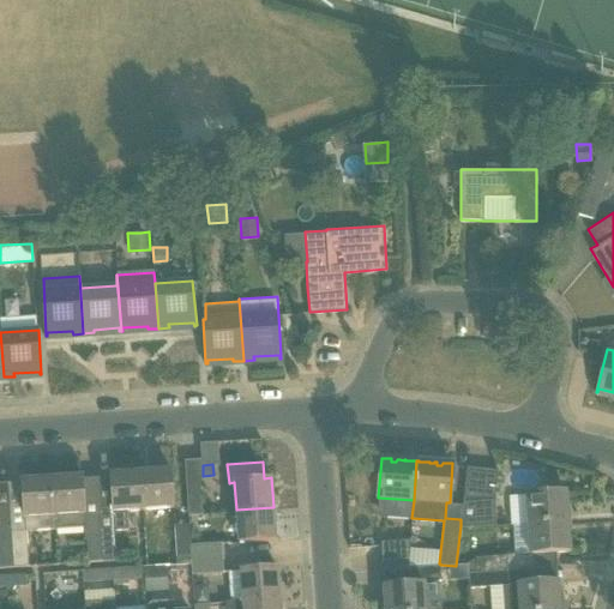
[(494,498),(479,496),(482,468),(467,465),(461,519),(461,525),(495,523),(494,498)]
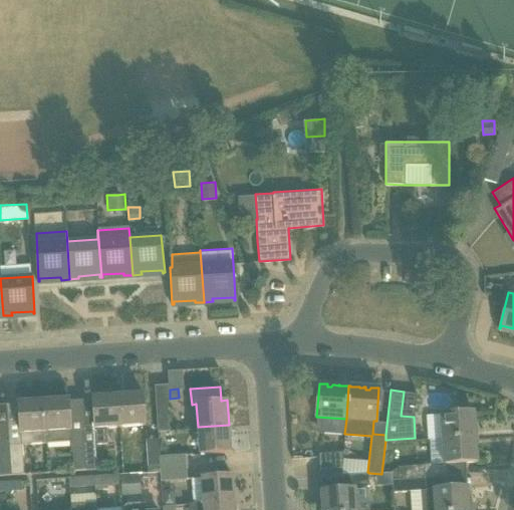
[(118,395),(121,425),(146,424),(144,393),(118,395)]
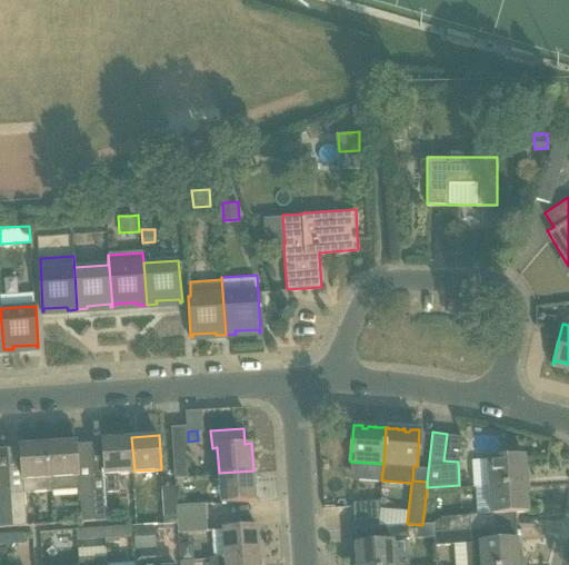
[(117,472),(135,471),(131,437),(102,438),(102,442),(90,442),(96,518),(108,517),(107,491),(119,489),(117,472)]
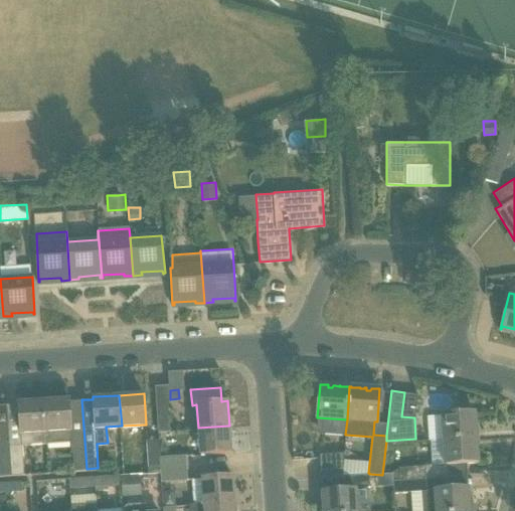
[(72,440),(72,444),(74,470),(87,469),(81,399),(79,399),(69,400),(69,398),(44,400),(46,431),(47,442),(72,440)]
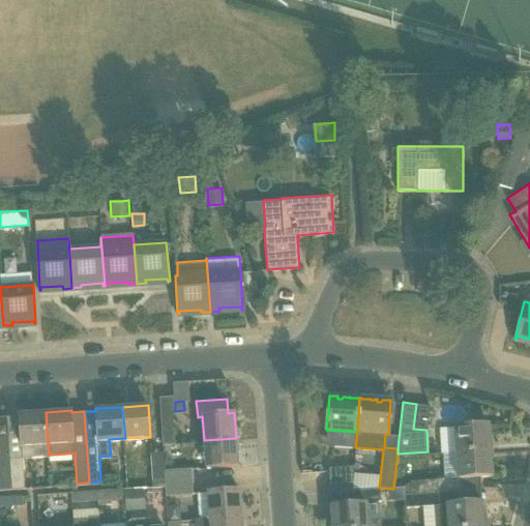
[(25,488),(23,457),(49,455),(48,443),(46,412),(19,414),(20,434),(8,435),(11,489),(25,488)]
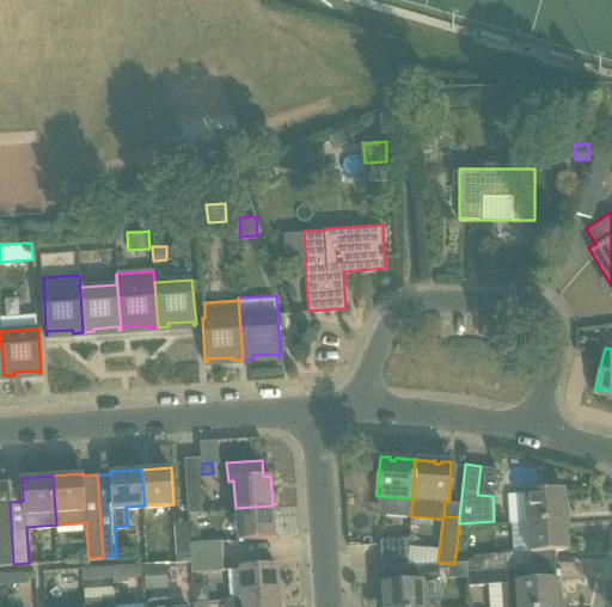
[(200,480),(185,482),(188,512),(202,510),(200,480)]
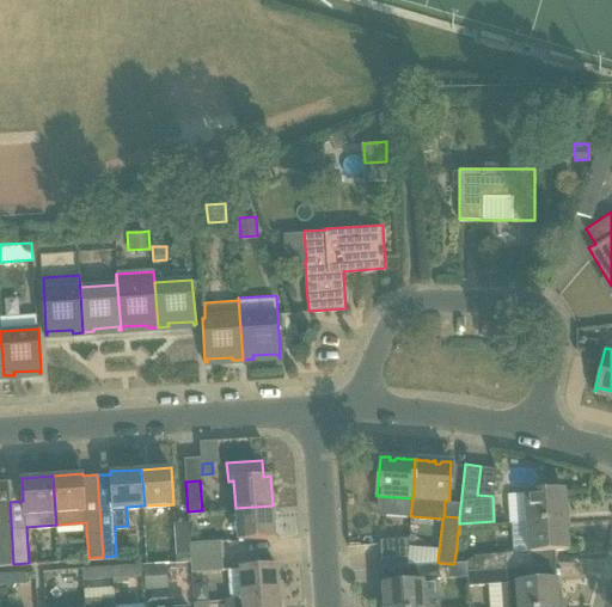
[(525,491),(526,520),(569,519),(569,517),(567,517),(564,489),(525,491)]
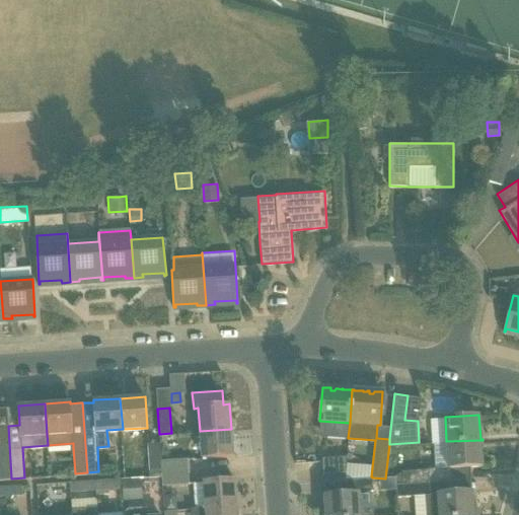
[(0,479),(11,479),(8,426),(0,426),(0,479)]
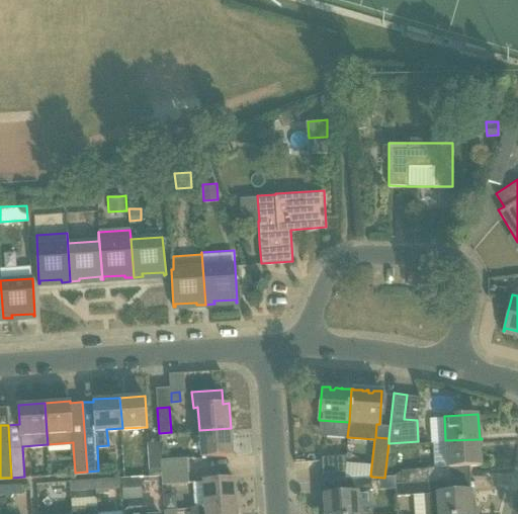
[(201,456),(233,454),(231,428),(199,430),(201,456)]
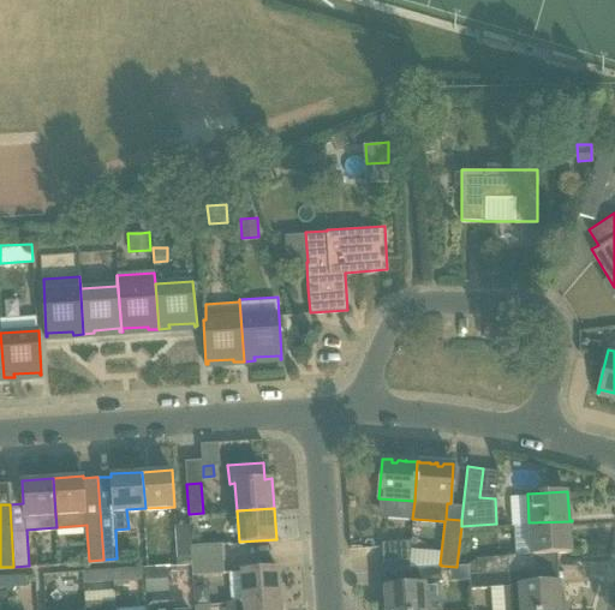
[(531,554),(571,550),(569,522),(572,521),(529,522),(529,524),(514,525),(515,555),(477,557),(478,570),(532,568),(531,554)]
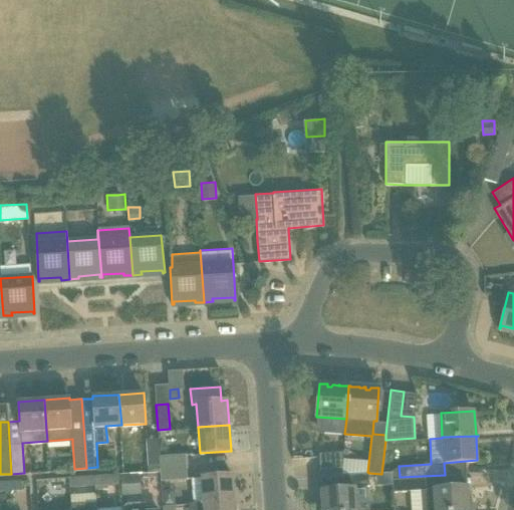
[(147,439),(149,464),(148,465),(148,471),(161,470),(161,467),(160,456),(159,438),(147,439)]
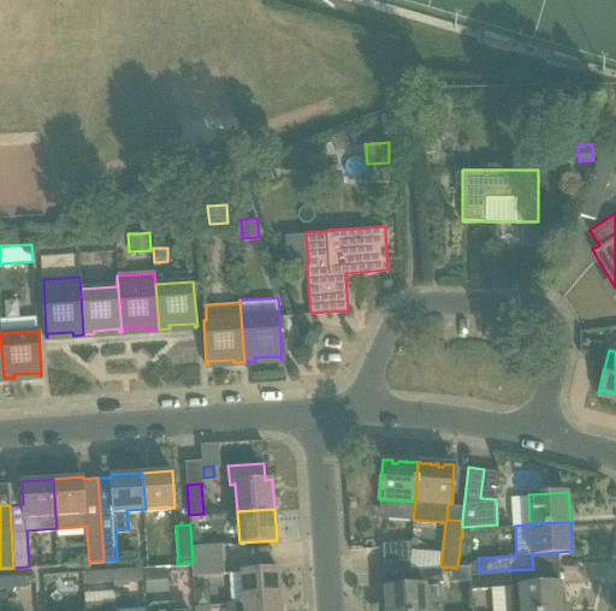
[(410,552),(412,540),(381,543),(384,569),(408,568),(409,568),(410,552)]
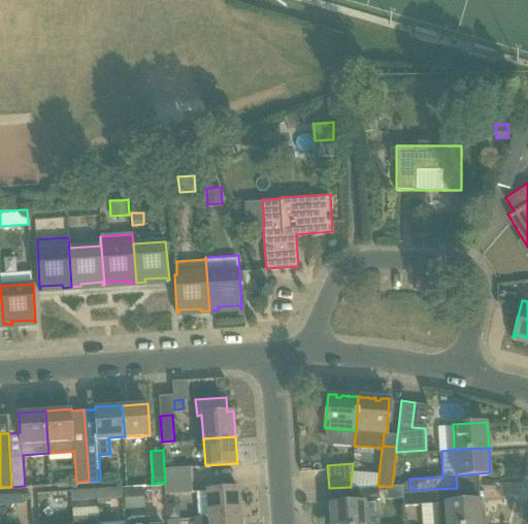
[(165,480),(192,479),(191,466),(164,468),(165,480)]
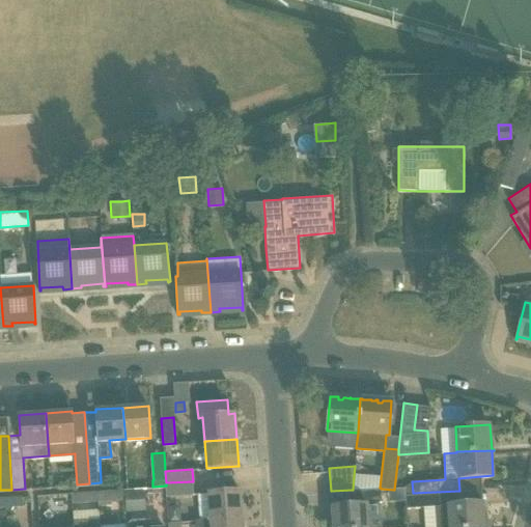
[(166,482),(166,486),(167,495),(194,493),(193,481),(166,482)]
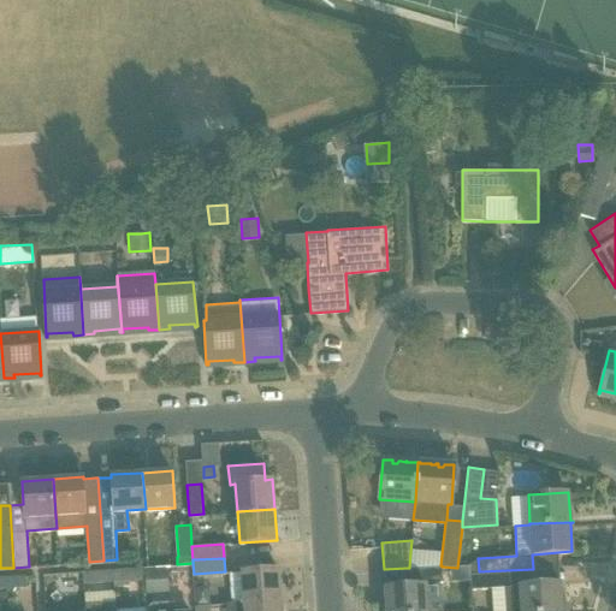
[(440,610),(440,598),(427,599),(426,581),(439,580),(442,580),(442,567),(442,565),(440,565),(409,568),(408,568),(409,585),(385,587),(386,610),(440,610)]
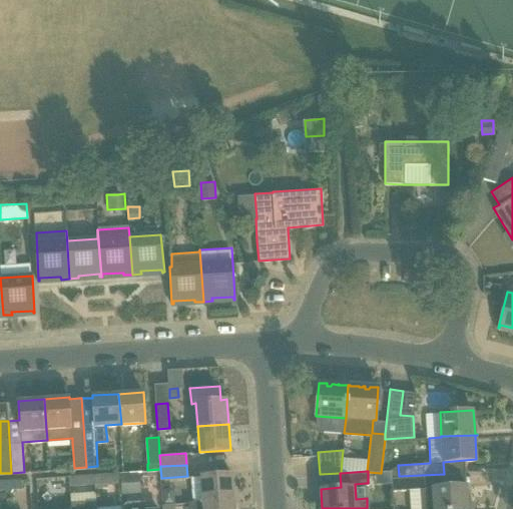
[(93,474),(94,483),(94,487),(107,486),(107,482),(119,482),(119,472),(93,474)]
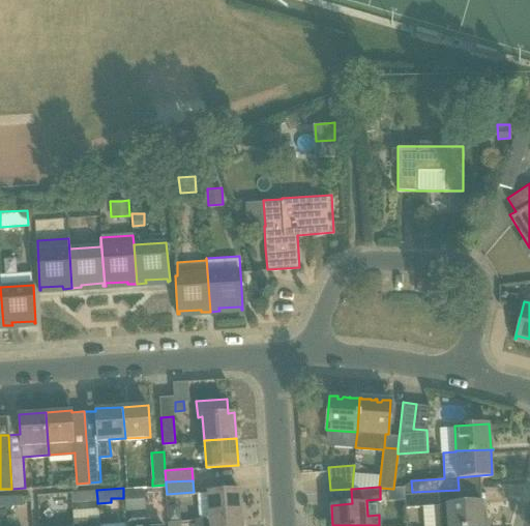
[(124,489),(124,498),(144,497),(144,488),(124,489)]
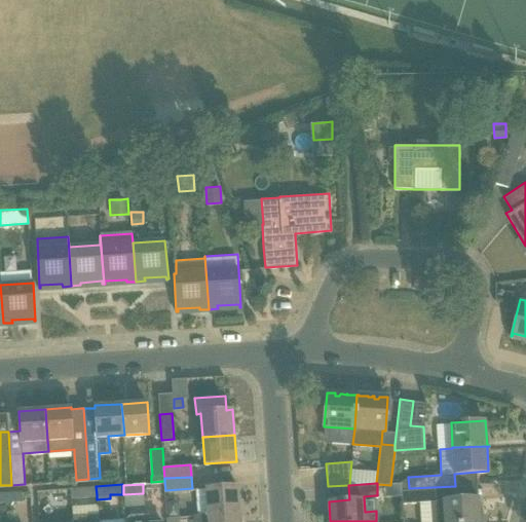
[(194,514),(194,515),(239,512),(238,485),(217,487),(195,488),(197,514),(194,514)]
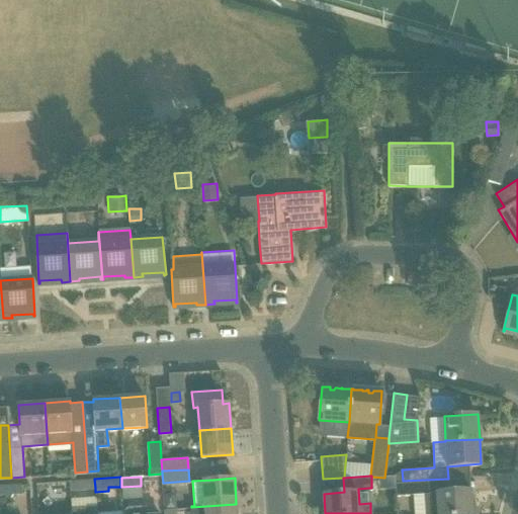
[(424,493),(425,513),(475,513),(472,513),(470,490),(460,491),(459,478),(448,479),(403,481),(403,482),(396,482),(396,487),(396,494),(413,493),(424,493)]
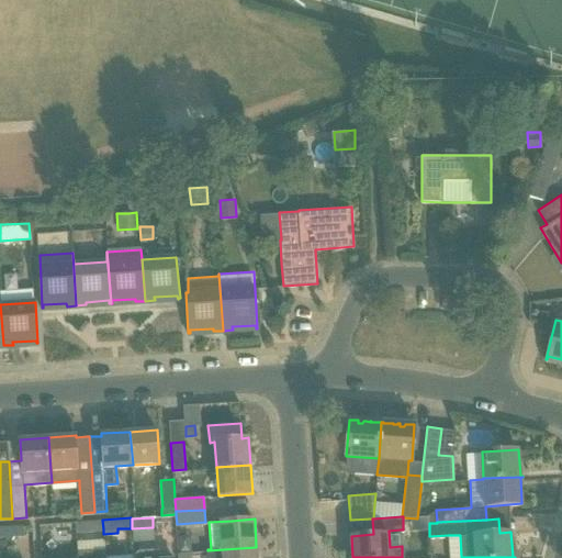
[(77,531),(103,529),(102,520),(76,521),(77,531)]
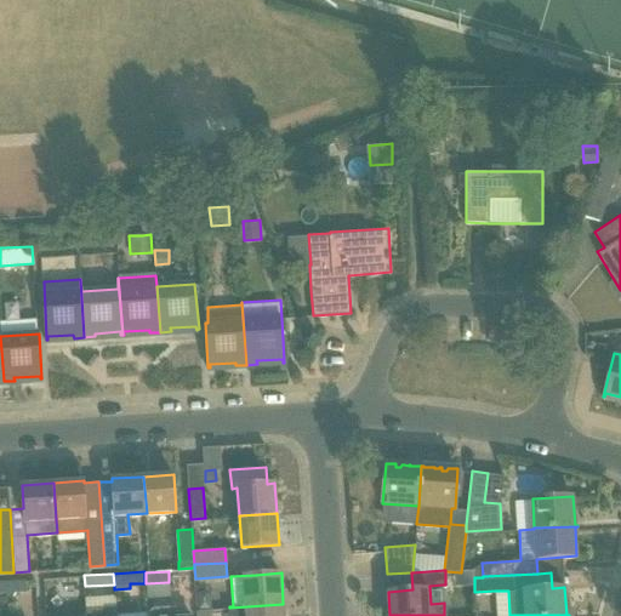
[(26,579),(0,580),(0,592),(27,591),(26,579)]
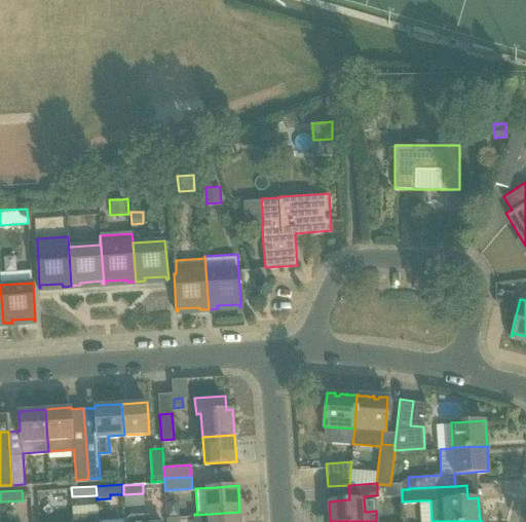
[(239,521),(239,512),(194,515),(193,521),(239,521)]
